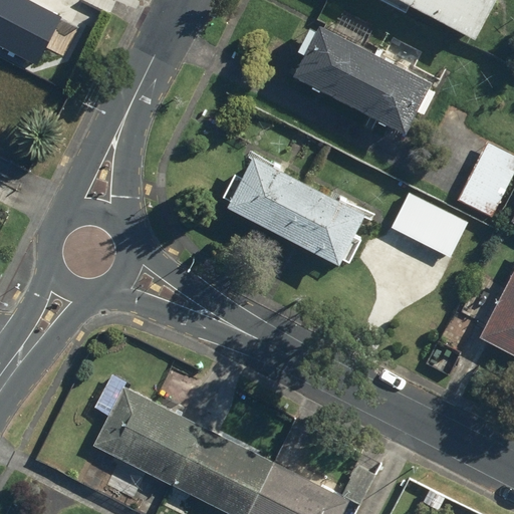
[(0,0),(0,45),(35,64),(60,16),(28,0),(0,0)]
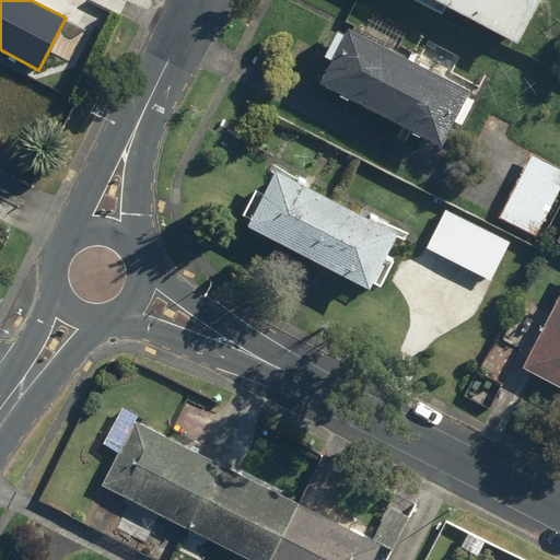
[(415,0),(442,14),(446,7),(516,43),(538,0),(415,0)]
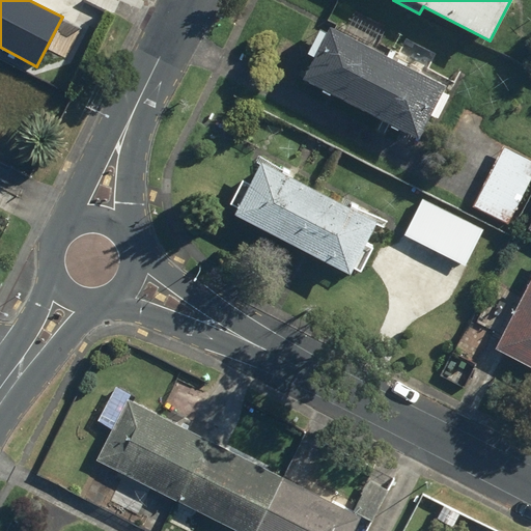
[(328,23),(300,76),(418,137),(429,114),(435,117),(451,86),(428,74),(439,55),(418,45),(409,62),(378,46),(386,29),(354,12),(343,31),(328,23)]
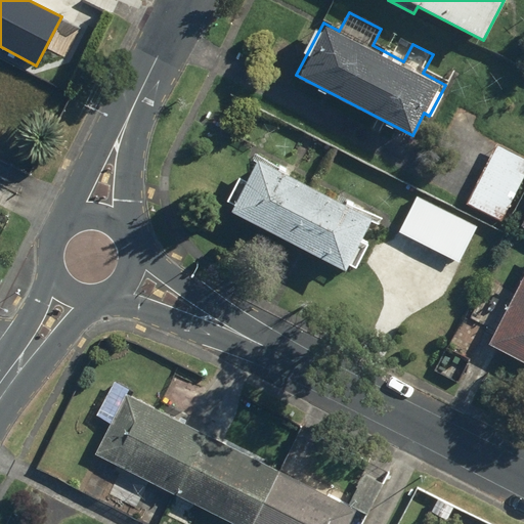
[(523,157),(497,143),(467,201),(500,219),(523,174),(523,157)]
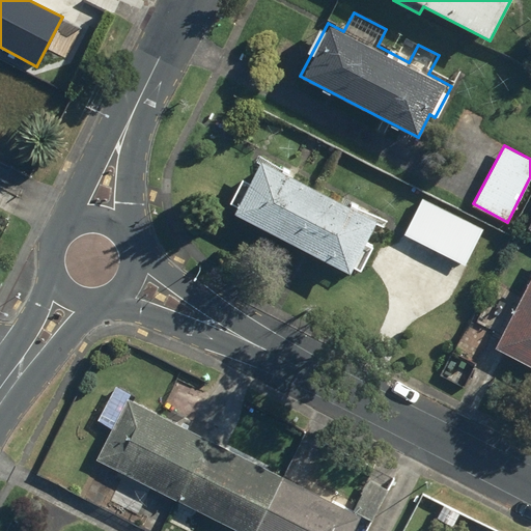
[(261,158),(248,183),(242,178),(229,202),(236,205),(233,211),(347,272),(351,264),(360,270),(372,246),(364,241),(375,219),(261,158)]
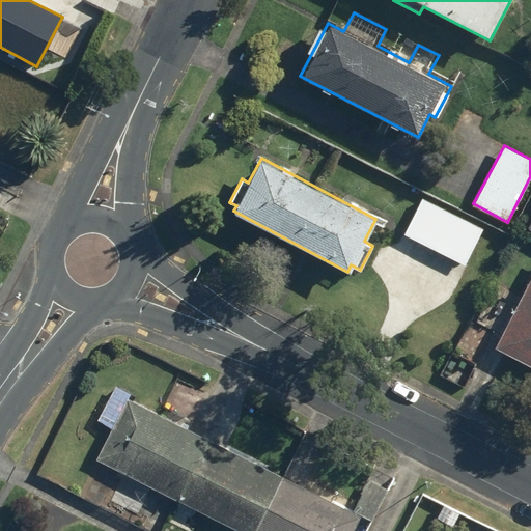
[(423,198),(404,234),(465,266),(483,229),(423,198)]
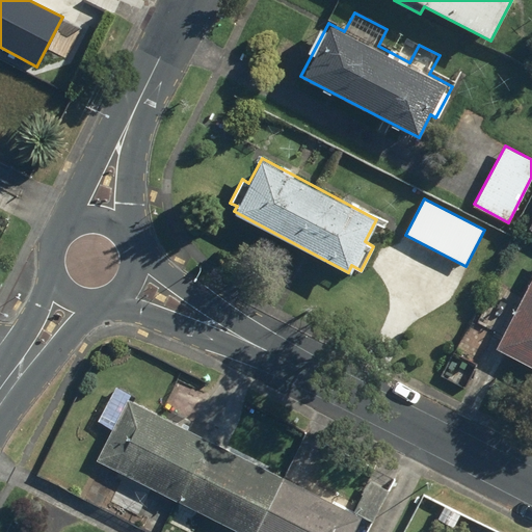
[(531,276),(497,347),(531,364),(531,220),(529,227),(531,229),(531,276)]
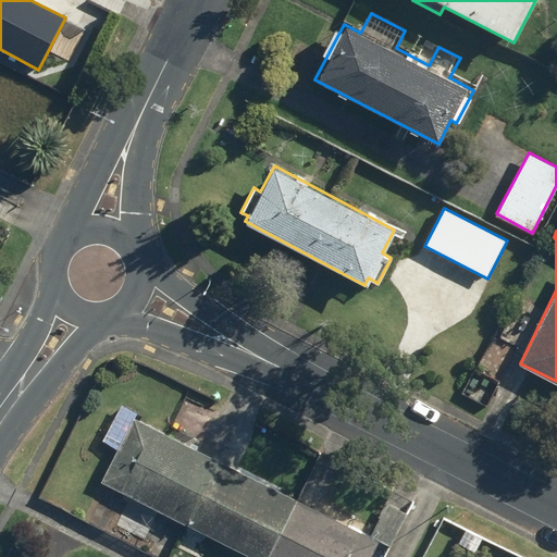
[(219,460),(134,418),(137,411),(122,404),(103,441),(119,449),(101,482),(185,525),(219,460)]
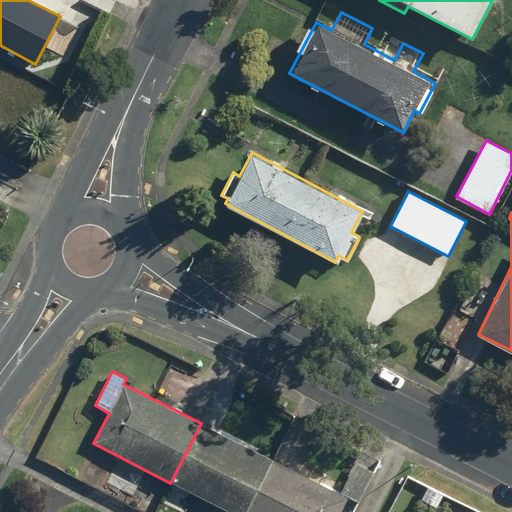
[(233,511),(247,511),(272,458),(204,426),(176,485),(233,511)]
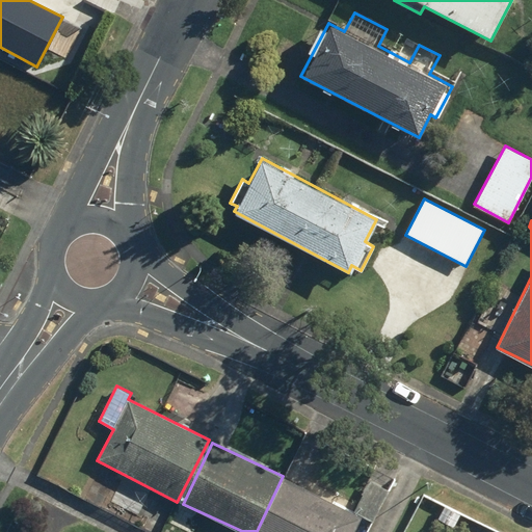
[(283,476),(257,531),(356,531),(365,515),(353,509),(283,476)]
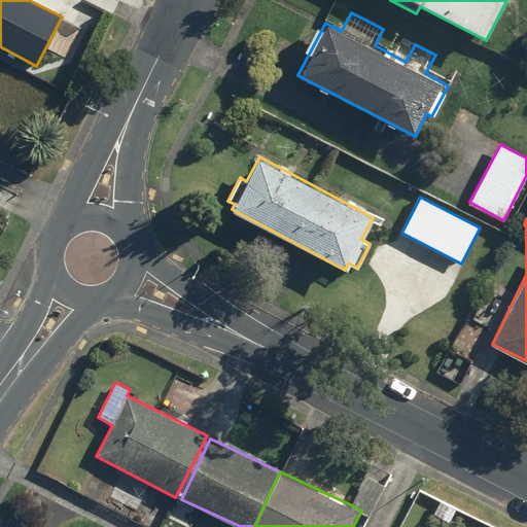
All buildings are outlined.
